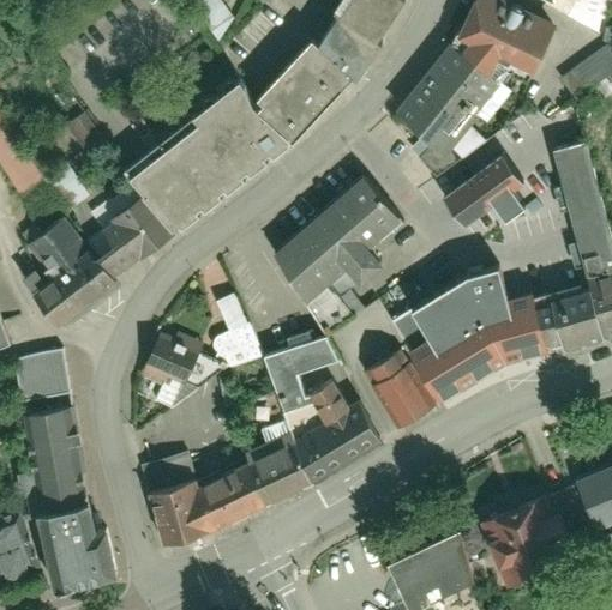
[(222,0),(192,0),(220,38),(240,24),(222,0)]
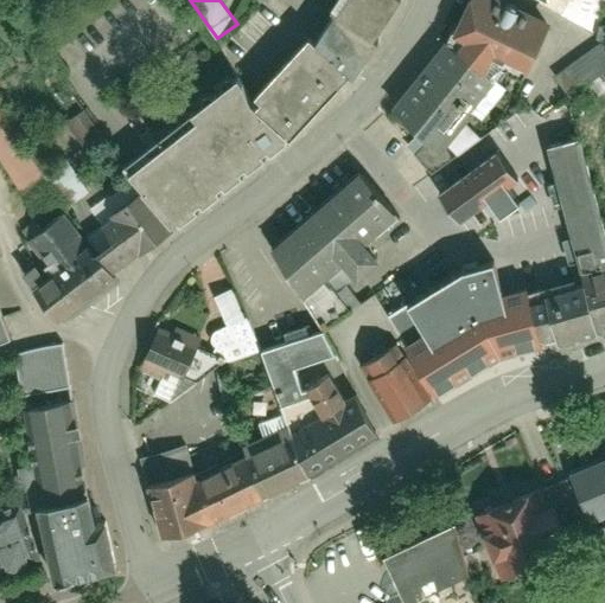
[(316,50),(348,78),(352,81),(376,47),(373,44),(400,5),(394,1),(395,0),(348,0),(336,17),(338,19),(316,50)]
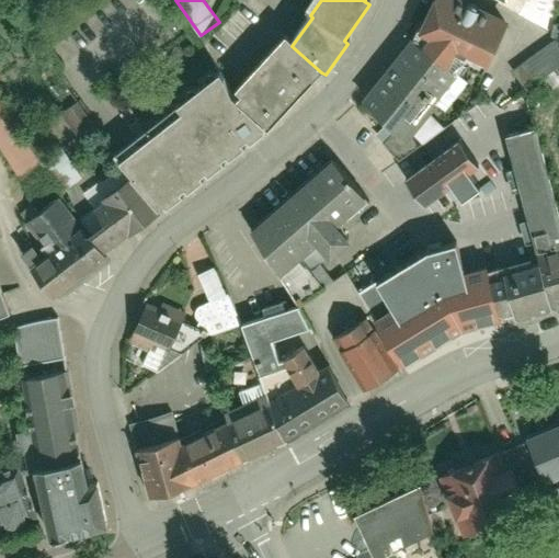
[(414,49),(447,76),(461,57),(487,67),(508,22),(461,0),(424,0),(410,30),(422,38),(414,49)]
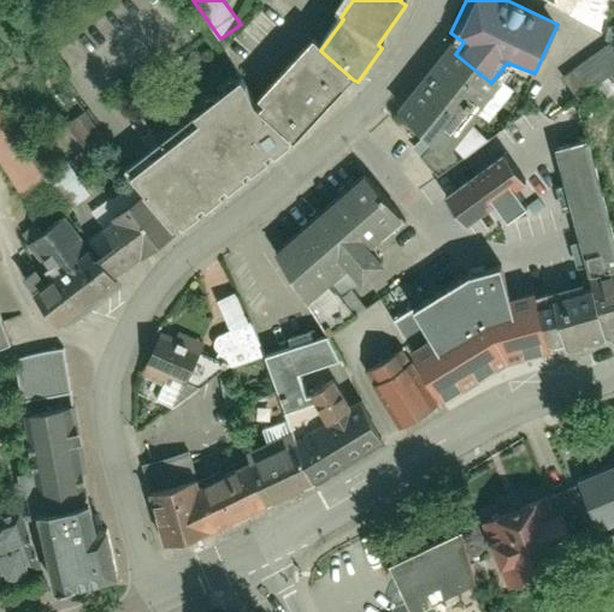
[(613,45),(612,42),(562,77),(579,100),(613,75),(613,45)]
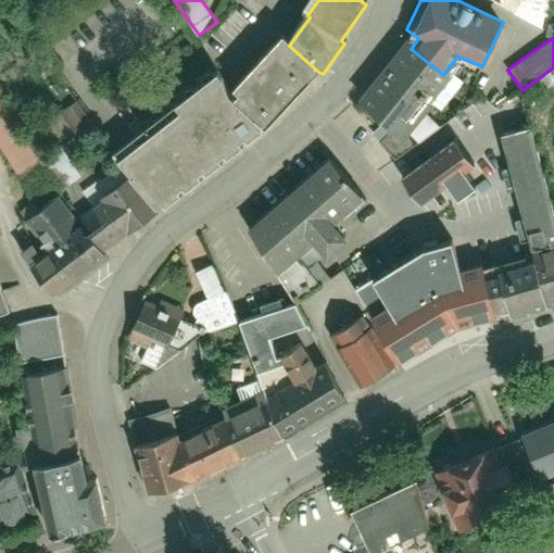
[(228,100),(264,133),(318,72),(289,46),(282,40),(228,100)]
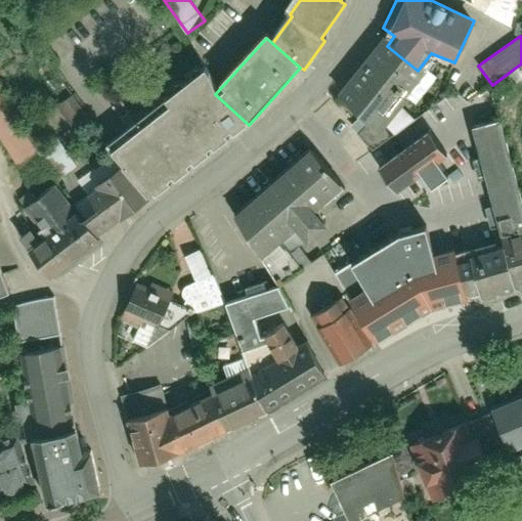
[(379,39),(332,96),(371,128),(418,71),(387,46),(379,39)]
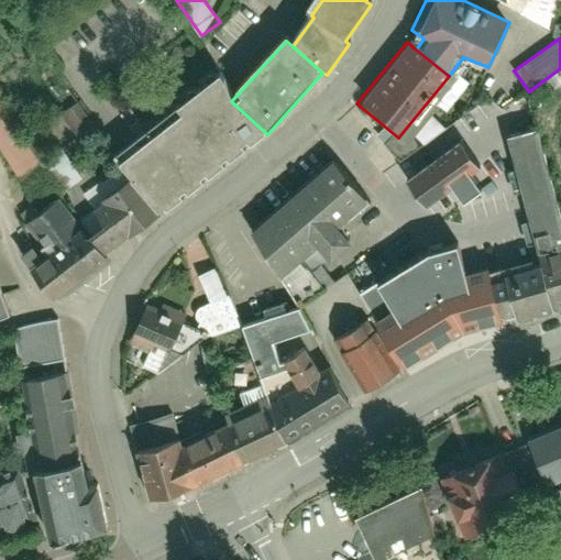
[(124,175),(155,219),(267,134),(231,101),(220,77),(113,157),(124,175)]
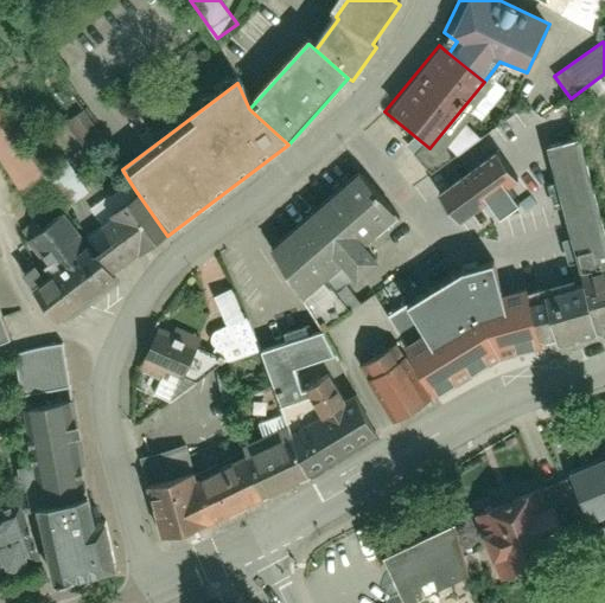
[(0,148),(49,223),(68,210),(74,206),(53,177),(0,95),(0,148)]
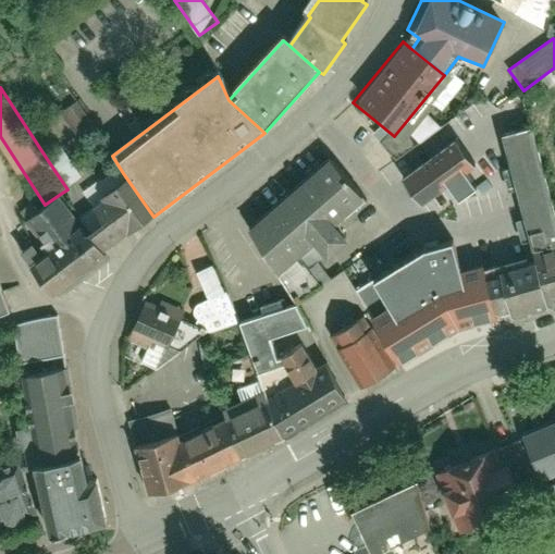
[(546,304),(554,302),(554,217),(527,120),(497,128),(532,251),(546,304)]
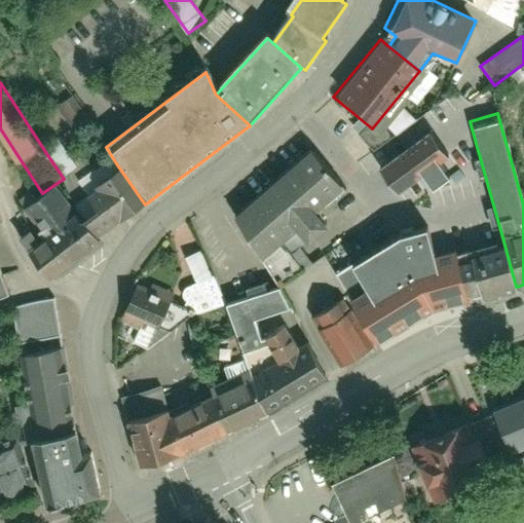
[(459,124),(436,117),(356,180),(393,226),(427,206),(446,234),(459,229),(488,219),(459,124)]
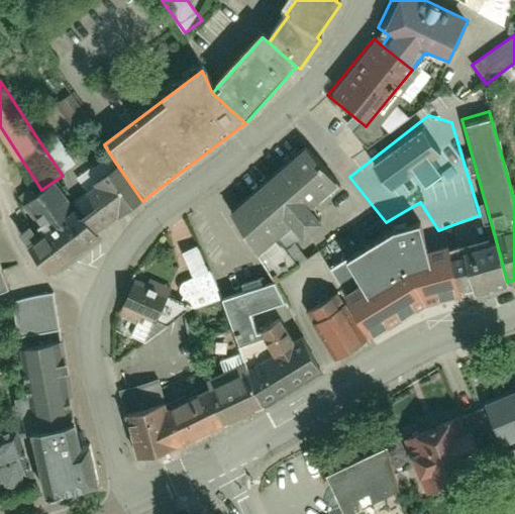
[(45,150),(63,176),(67,182),(86,170),(65,138),(45,150)]
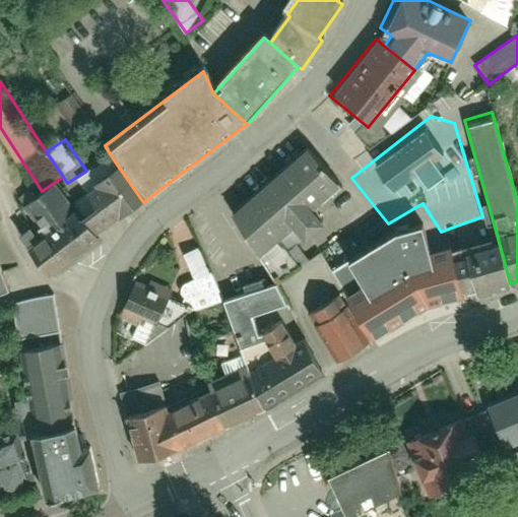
[(311,143),(235,205),(290,273),(313,255),(301,240),(326,219),(314,204),(341,181),(311,143)]
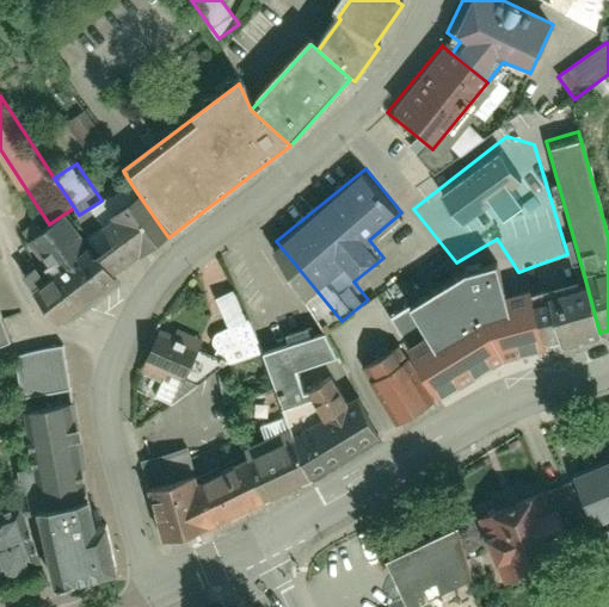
[(81,231),(111,277),(168,237),(135,190),(106,209),(109,212),(81,231)]
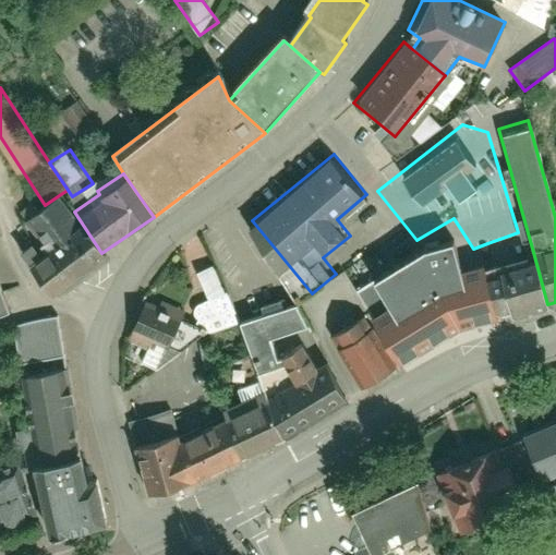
[(51,253),(34,265),(51,292),(104,257),(101,253),(74,212),(62,193),(45,205),(27,216),(51,253)]
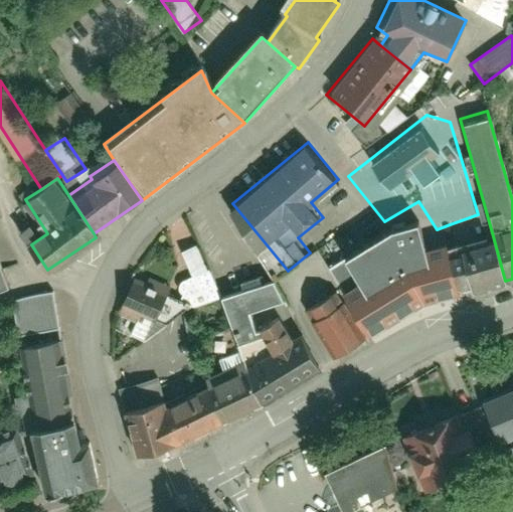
[(391,233),(326,270),(371,337),(422,309),(461,295),(447,252),(428,259),(417,224),(391,233)]
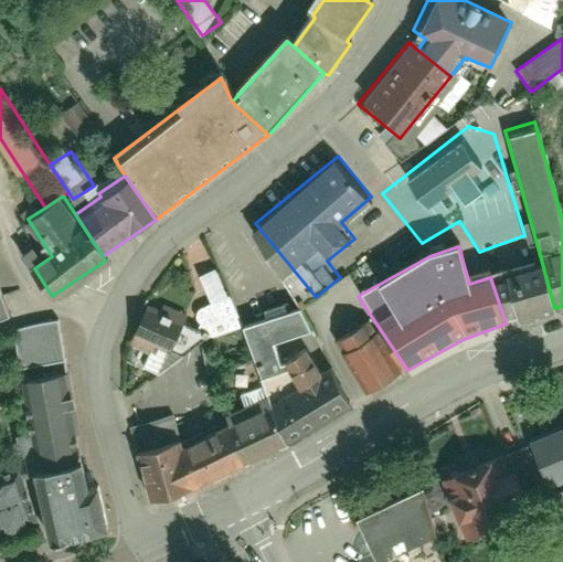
[(519,318),(554,308),(540,255),(490,269),(506,318),(517,316),(519,318)]
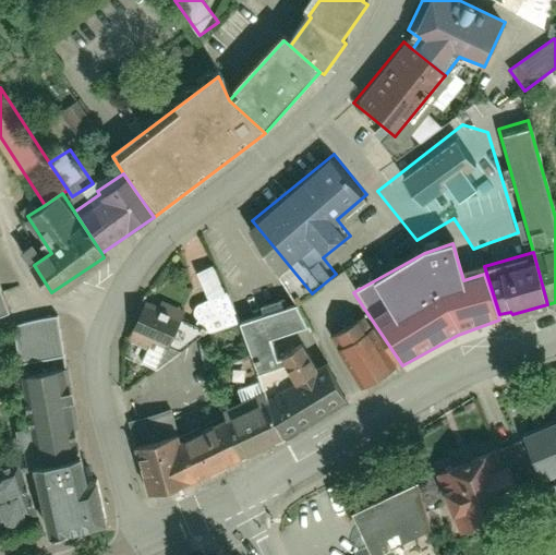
[(195,323),(202,325),(234,315),(219,286),(188,300),(195,323)]
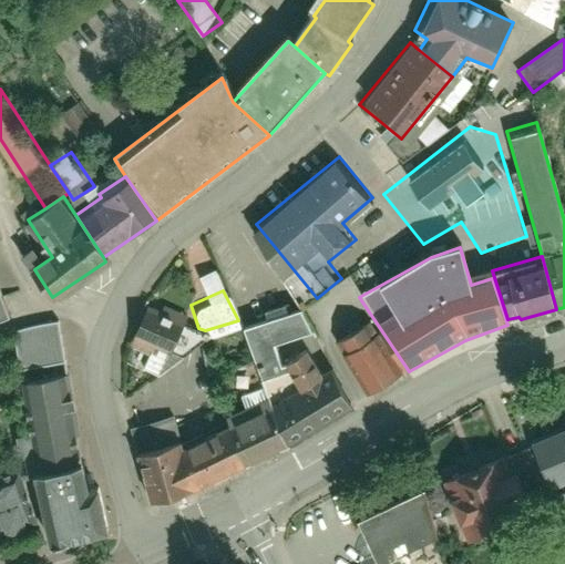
[(294,301),(238,320),(256,376),(277,367),(275,359),(268,341),(302,330),(294,301)]
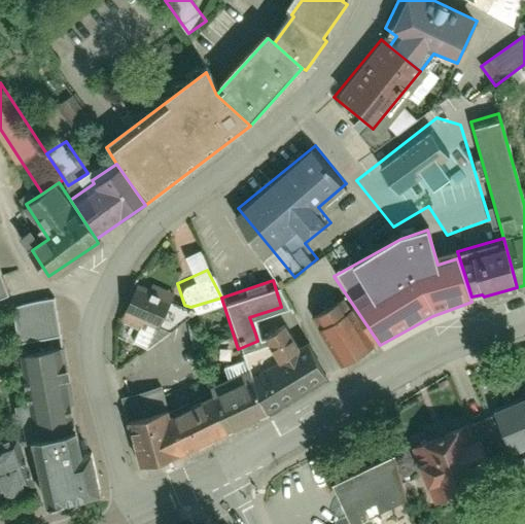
[(131,281),(117,313),(139,323),(143,324),(146,317),(171,328),(190,307),(184,305),(131,281)]
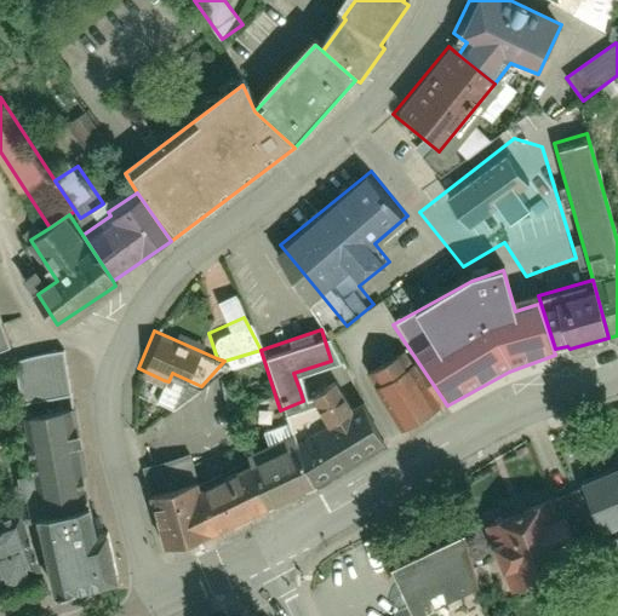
[(68,353),(23,360),(29,406),(74,398),(68,353)]
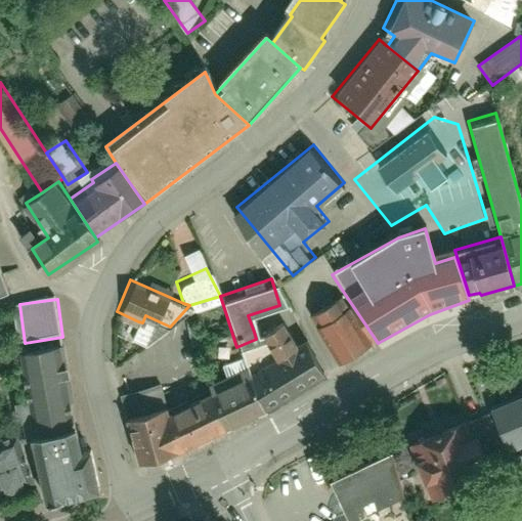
[(339,366),(368,347),(339,301),(309,320),(339,366)]
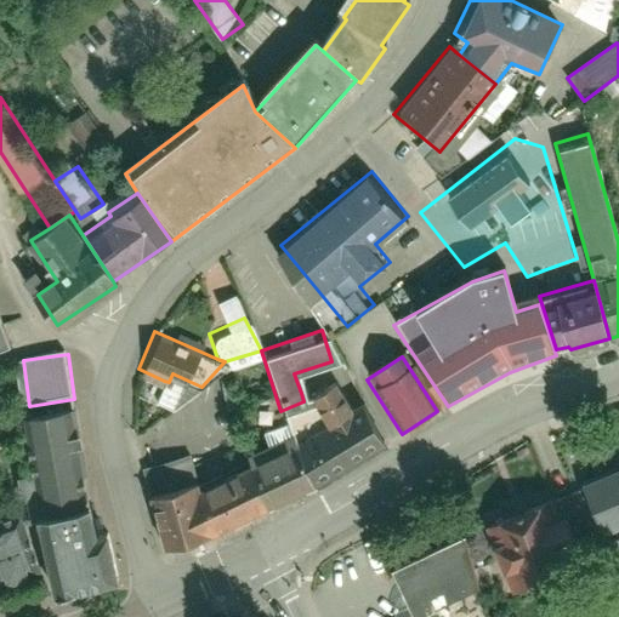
[(169,382),(164,381),(157,400),(176,407),(202,387),(172,373),(169,382)]
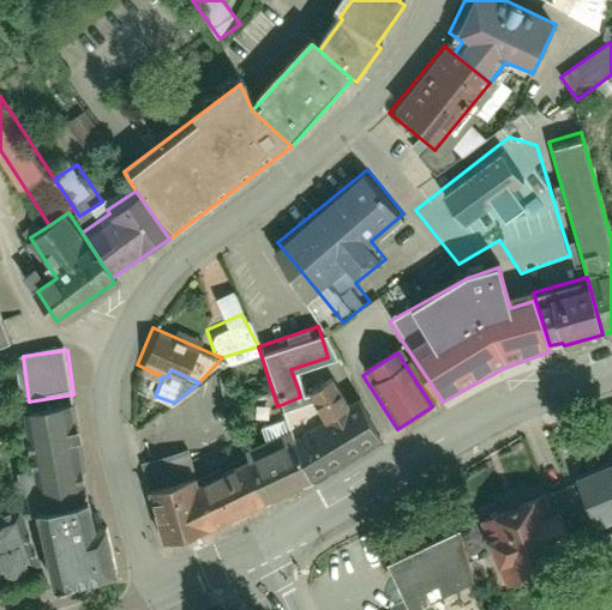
[(300,397),(277,406),(289,442),(306,484),(370,446),(323,376),(298,388),(300,397)]
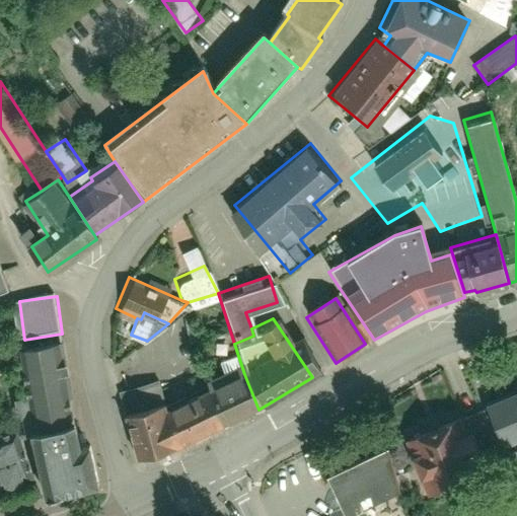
[(39,438),(52,500),(100,490),(92,452),(83,454),(71,401),(78,399),(66,348),(25,357),(35,400),(20,404),(24,421),(28,420),(32,439),(39,438)]
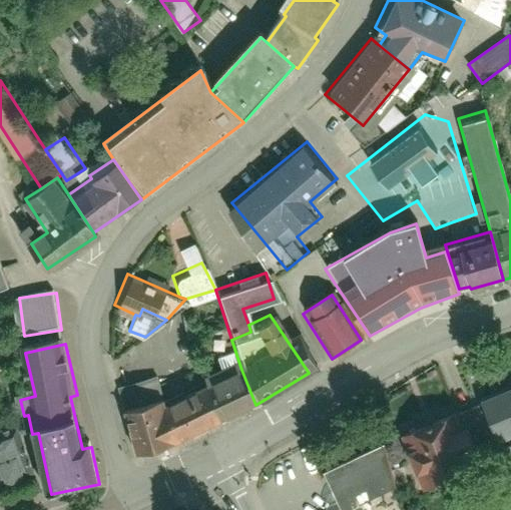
[(204,385),(218,420),(256,405),(241,370),(204,385)]
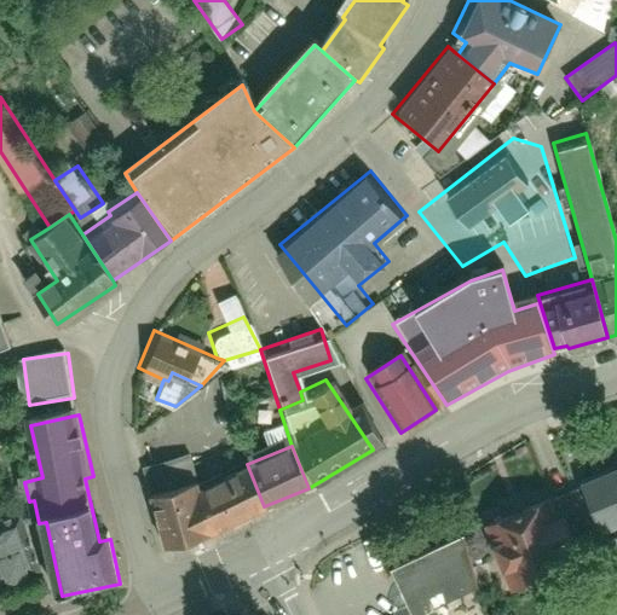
[(160,551),(264,506),(247,464),(194,479),(185,447),(137,462),(160,551)]
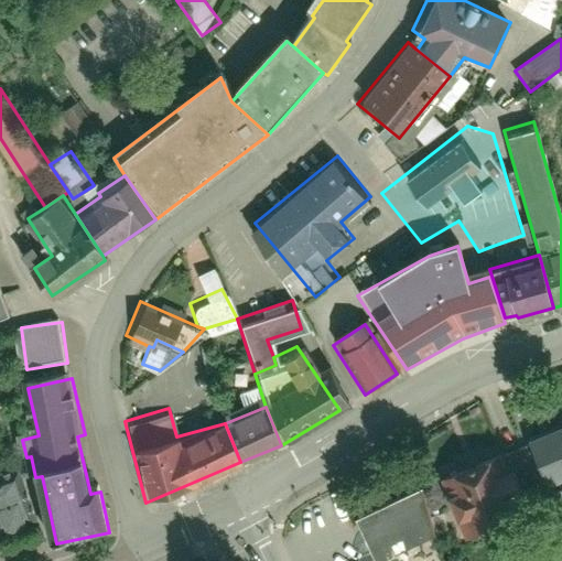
[(543,499),(561,492),(561,440),(527,454),(536,478),(543,499)]
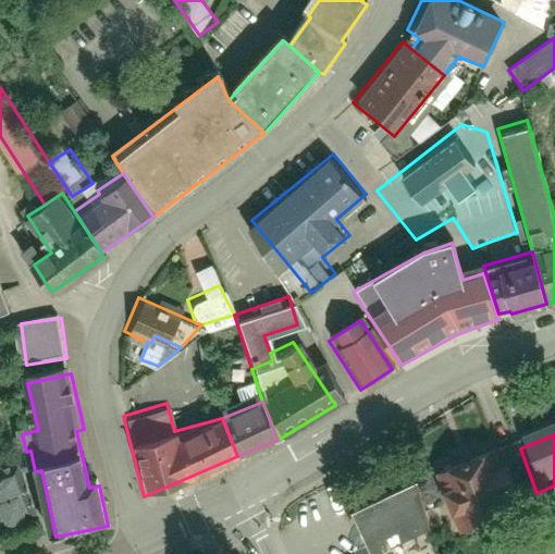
[(520,448),(490,459),(497,479),(506,476),(508,481),(529,472),(520,448)]
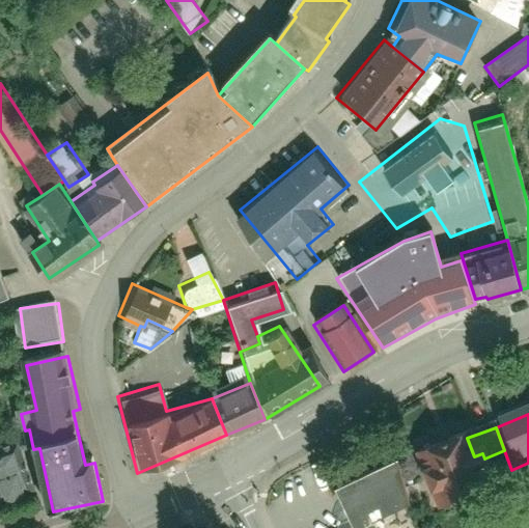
[(484,459),(482,453),(474,456),(467,438),(414,459),(437,518),(498,494),(484,459)]
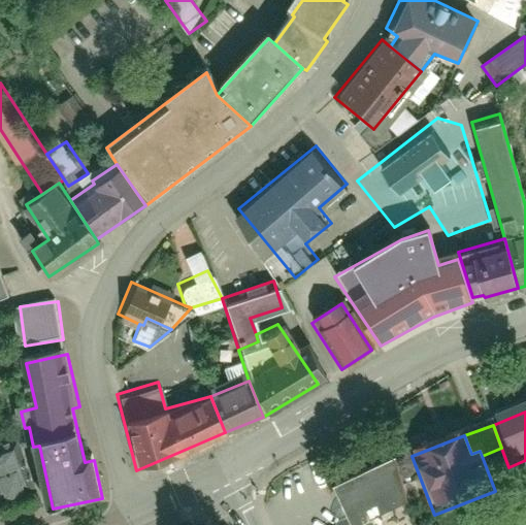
[(0,497),(28,487),(9,437),(0,440),(0,497)]
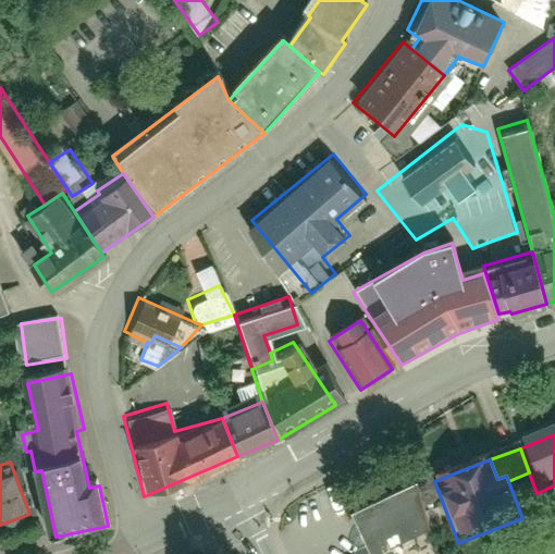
[(418,484),(355,515),(374,553),(382,553),(430,530),(418,484)]
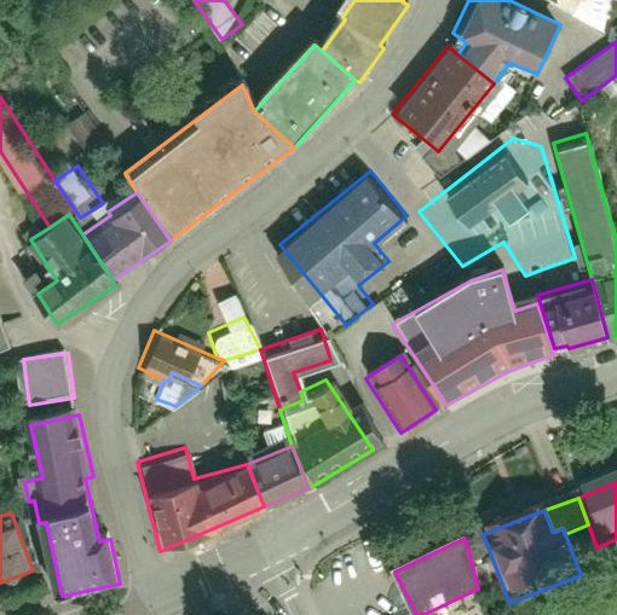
[(478,589),(425,614),(490,614),(483,587),(478,589)]
